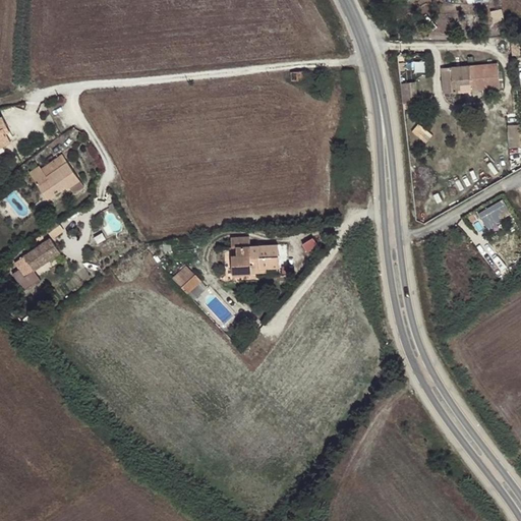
[(460,90),(471,88),(471,87),(500,84),(498,62),(469,65),(470,73),(459,74),(460,90)]
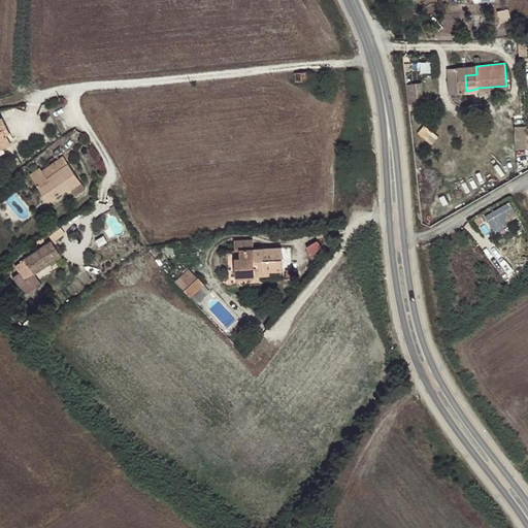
[(308,72),(295,73),(296,81),(308,79),(308,72)]
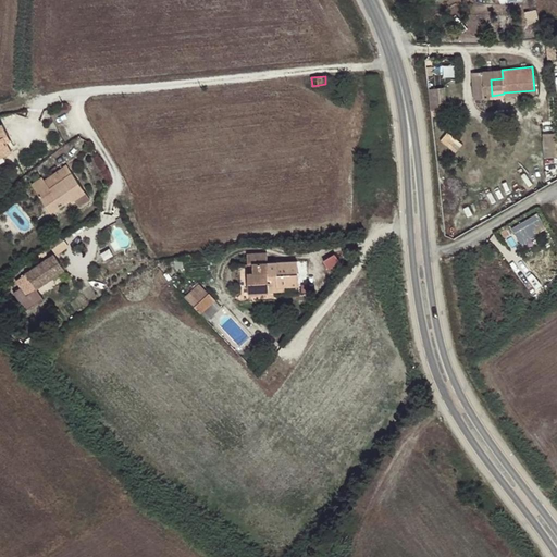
[(0,153),(1,153),(3,156),(12,151),(7,141),(4,137),(8,134),(2,124),(0,125),(0,153)]
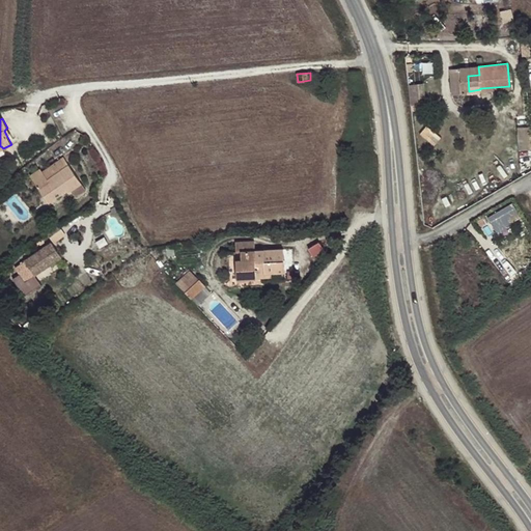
[(530,148),(530,126),(519,127),(520,149),(530,148)]
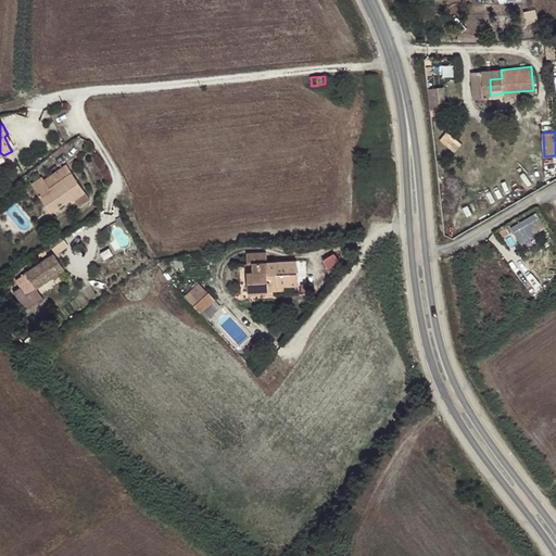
[(52,213),(70,200),(68,199),(83,189),(66,166),(45,181),(42,177),(32,185),(52,213)]
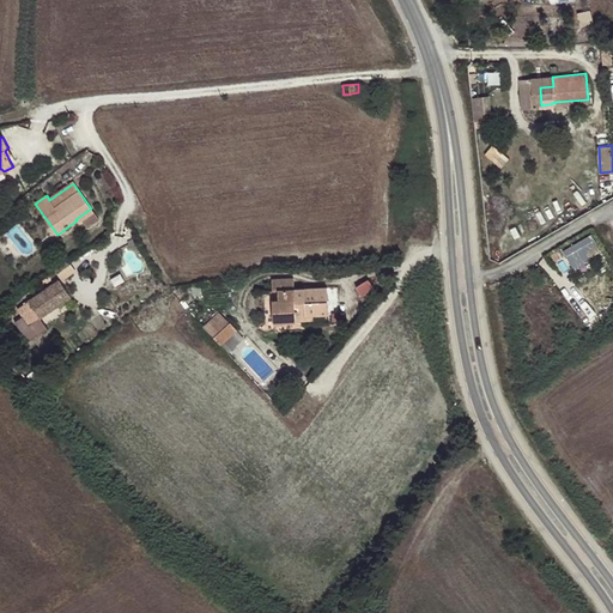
[(76,219),(77,220),(79,223),(93,213),(91,208),(76,219)]
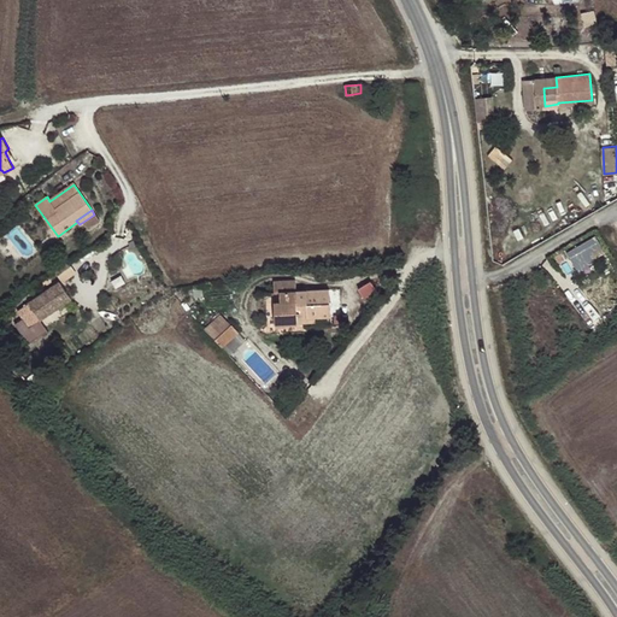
[(597,235),(568,251),(574,262),(603,245),(597,235)]
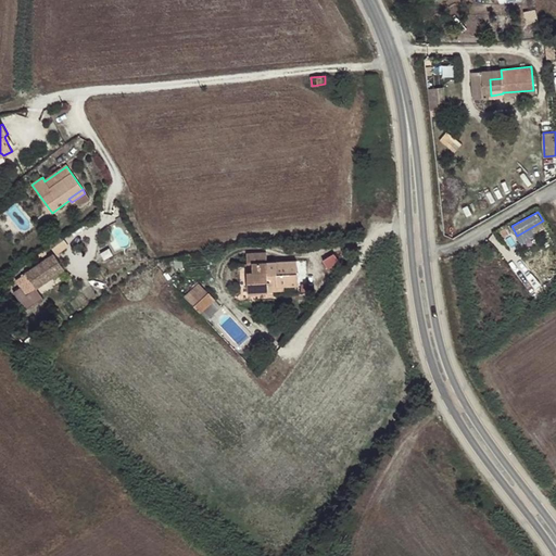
[(48,245),(50,247),(61,239),(60,237),(48,245)]
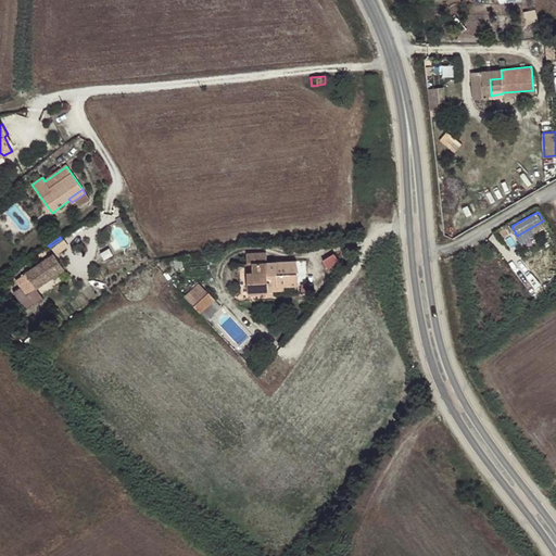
[(61,239),(50,247),(57,256),(67,249),(61,239)]
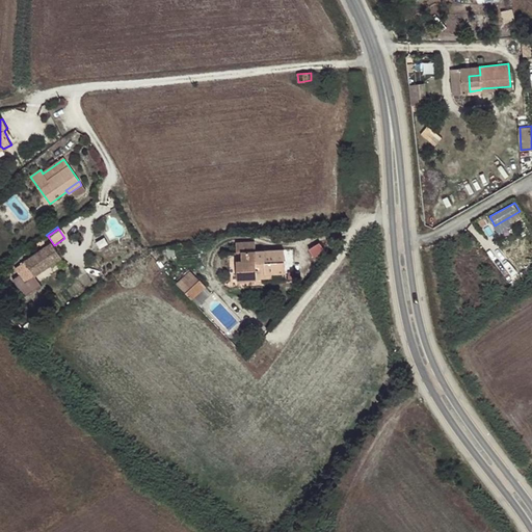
[(238,280),(265,277),(265,273),(271,273),(285,272),(284,249),(256,251),(255,241),(236,242),(236,253),(241,253),(241,260),(236,260),(238,280)]
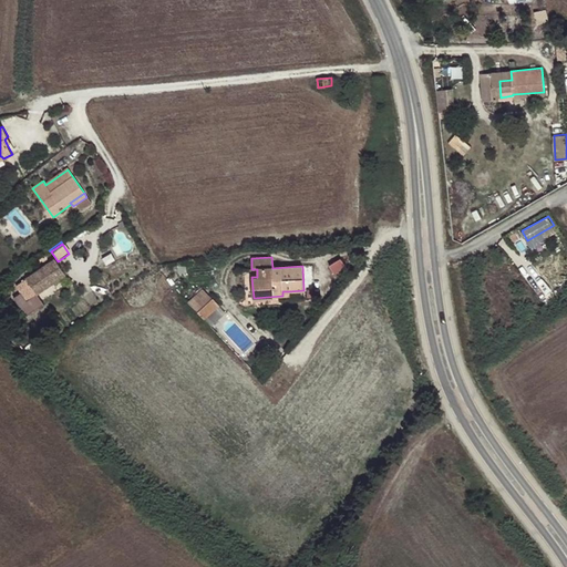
[(340,258),(330,266),(334,272),(344,266),(340,258)]
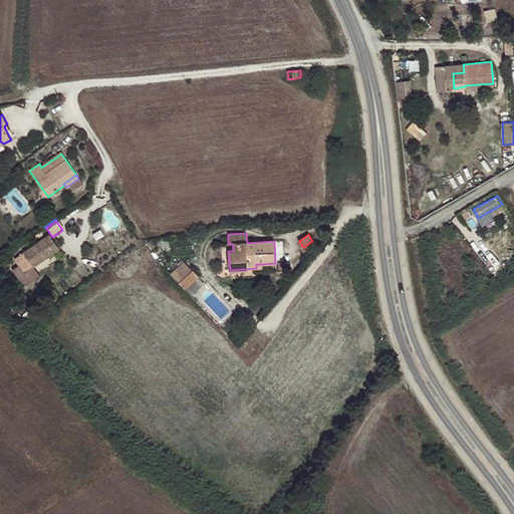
[(49,236),(15,260),(24,274),(59,250),(49,236)]
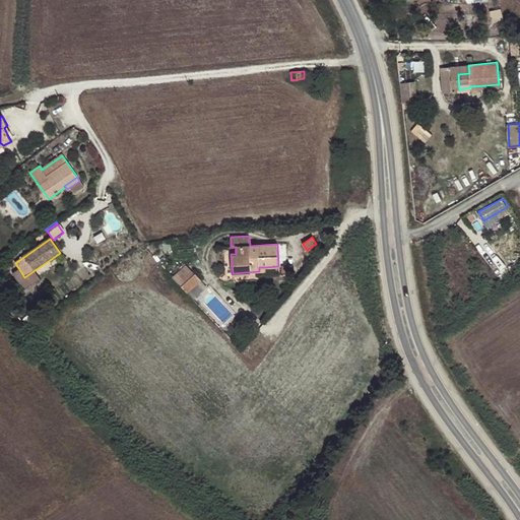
[(195,274),(182,286),(187,291),(200,279),(195,274)]
